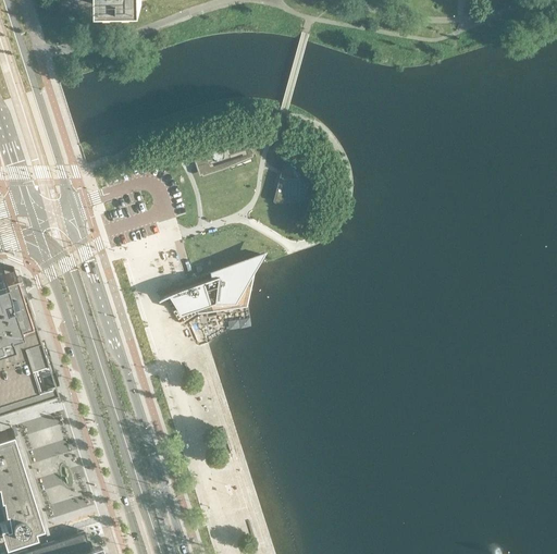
[(141,8),(140,0),(97,0),(98,9),(141,8)]
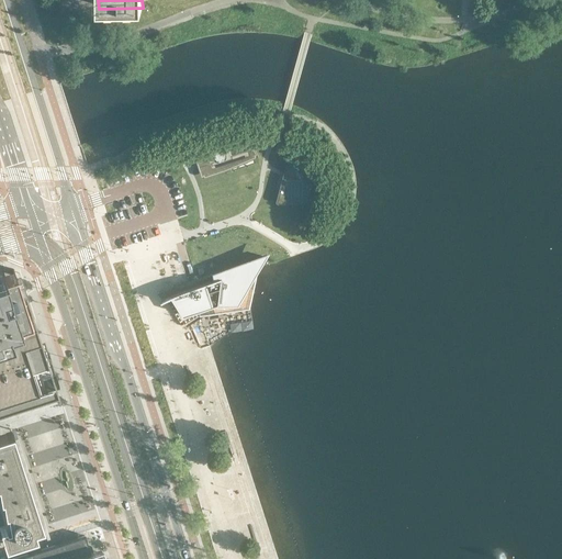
[(227,148),(197,154),(202,171),(205,178),(224,171),(225,171),(225,168),(253,159),(254,159),(248,142),(246,143),(246,142),(229,147),(227,148)]
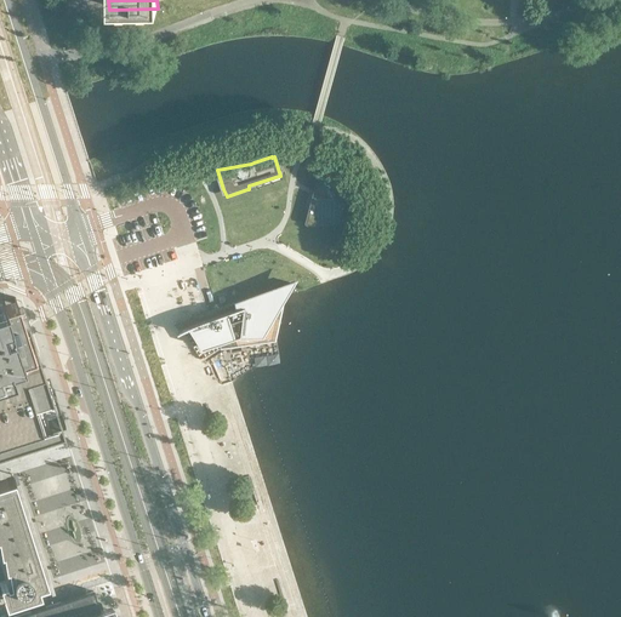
[(342,189),(342,188),(342,187),(342,186),(342,184),(341,184),(341,183),(340,182),(340,181),(339,181),(326,171),(325,171),(325,170),(324,170),(323,170),(323,171),(322,171),(320,171),(320,172),(319,173),(318,180),(315,189),(314,189),(314,190),(315,190),(315,192),(317,193),(317,195),(315,199),(315,201),(314,201),(313,201),(313,203),(312,203),(312,204),(311,205),(311,207),(309,209),(309,210),(308,211),(308,213),(308,215),(307,216),(308,216),(307,222),(306,222),(306,223),(306,224),(307,224),(307,226),(308,227),(309,227),(309,228),(311,228),(312,228),(330,223),(334,222),(336,220),(336,218),(337,216),(339,199),(341,192),(342,190),(342,189)]
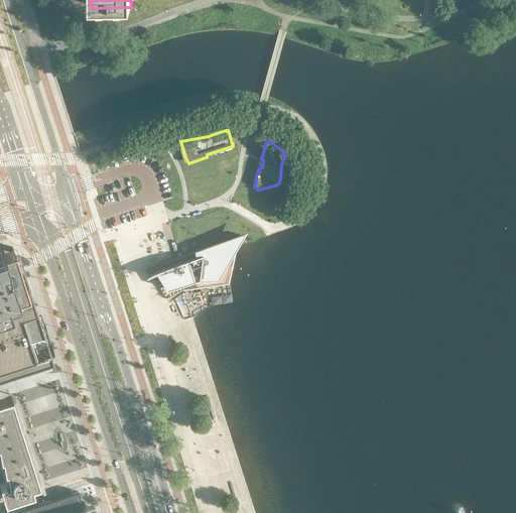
[(229,284),(237,249),(237,248),(238,249),(243,239),(197,254),(199,259),(181,264),(176,266),(171,268),(163,271),(157,274),(153,275),(148,278),(148,279),(151,277),(152,278),(155,276),(158,281),(154,282),(167,302),(188,288),(189,291),(229,285),(229,284)]
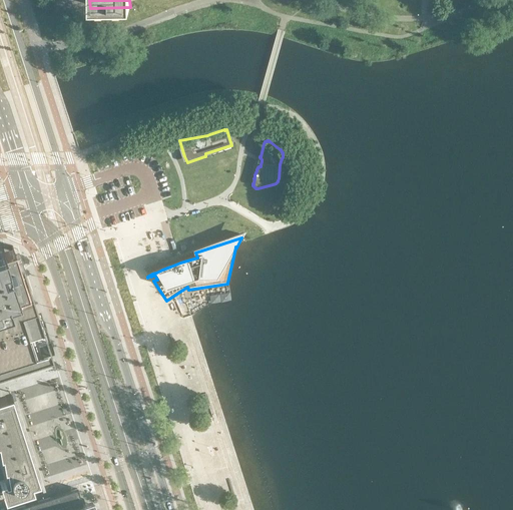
[(0,320),(35,309),(20,263),(17,264),(12,248),(2,251),(0,245),(0,320)]
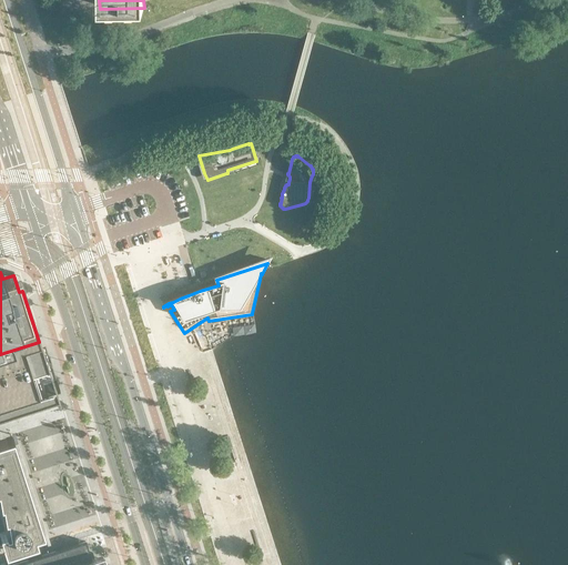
[(39,393),(53,387),(51,381),(51,380),(47,365),(47,364),(43,357),(44,357),(39,342),(0,354),(0,422),(43,409),(39,393)]
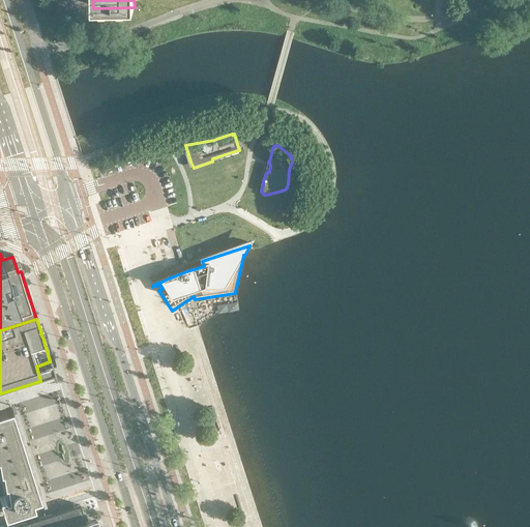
[(38,496),(10,407),(0,410),(0,511),(26,504),(26,503),(29,502),(28,500),(38,496)]
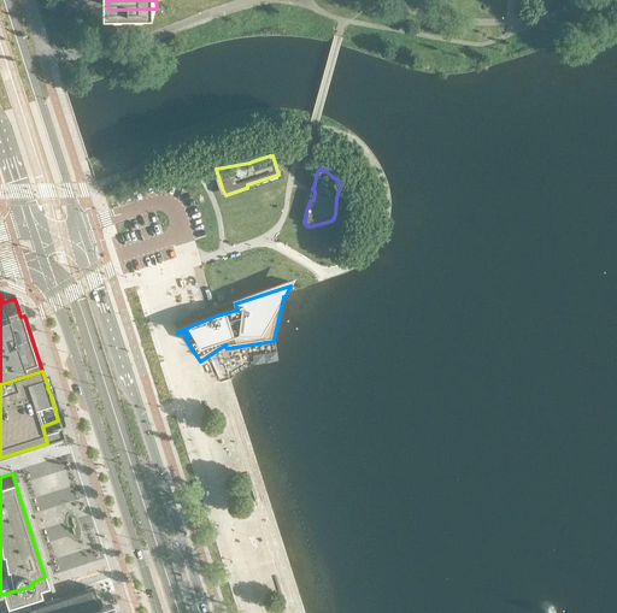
[(111,612),(110,605),(99,609),(93,590),(23,612),(111,612)]
